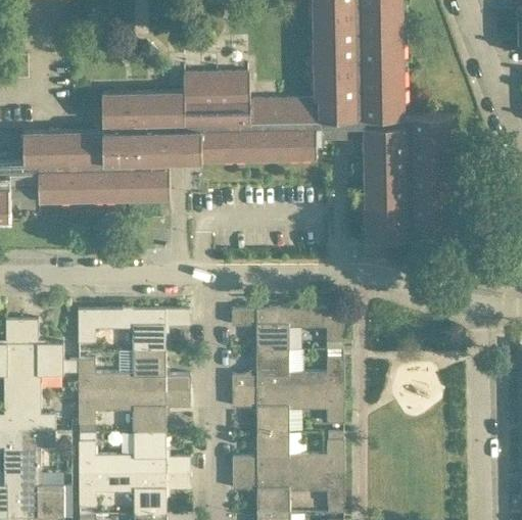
[(0,221),(11,222),(10,197),(39,197),(39,200),(169,197),(169,167),(165,167),(165,160),(194,159),(316,157),(316,140),(339,139),(363,139),(364,170),(363,170),(363,171),(368,171),(368,182),(364,182),(364,198),(363,198),(363,199),(368,199),(369,210),(364,210),(364,211),(365,227),(364,227),(364,228),(369,228),(369,238),(365,238),(365,240),(414,239),(414,231),(455,230),(454,228),(449,228),(449,218),(455,218),(455,216),(454,199),(449,200),(449,189),(455,189),(455,188),(454,188),(454,172),(449,172),(448,160),(454,160),(454,159),(453,159),(453,143),(448,143),(448,133),(454,133),(454,131),(453,131),(453,115),(404,116),(404,101),(405,101),(405,100),(399,100),(399,90),(404,89),(402,74),(404,74),(404,72),(398,72),(398,61),(402,61),(402,45),(404,45),(404,44),(398,44),(397,33),(402,33),(401,16),(402,16),(402,15),(397,15),(397,4),(401,4),(401,0),(312,0),(314,98),(249,99),(249,72),(194,73),(183,73),(183,91),(101,93),(102,131),(22,132),(24,162),(0,162),(0,221)]
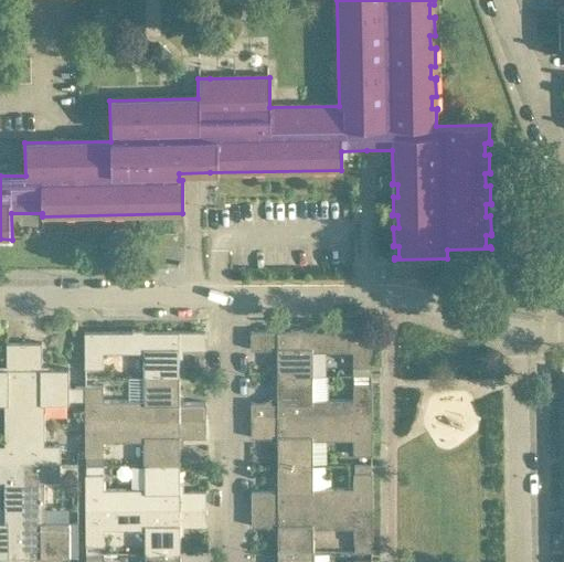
[(160,48),(150,60),(161,70),(172,59),(160,48)]
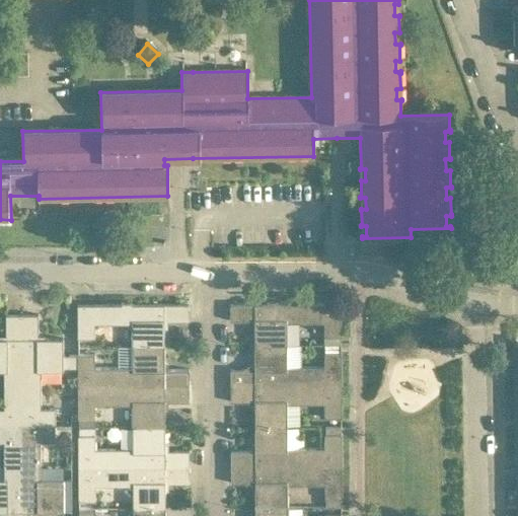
[(132,325),(132,348),(164,348),(164,322),(189,322),(189,306),(132,306),(132,304),(121,305),(121,306),(77,306),(77,340),(94,340),(94,325),(132,325)]
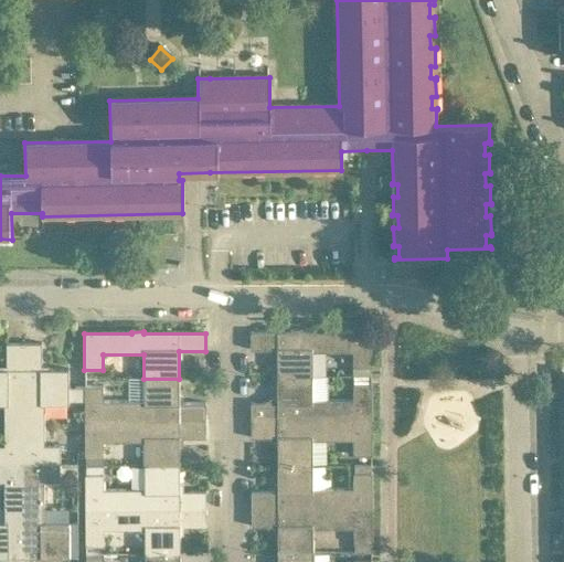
[(289,333),(251,333),(251,351),(277,351),(277,378),(312,378),(311,353),(352,353),(352,369),(352,378),(353,378),(371,378),(371,369),(371,332),(301,333),(301,331),(289,331),(289,333)]
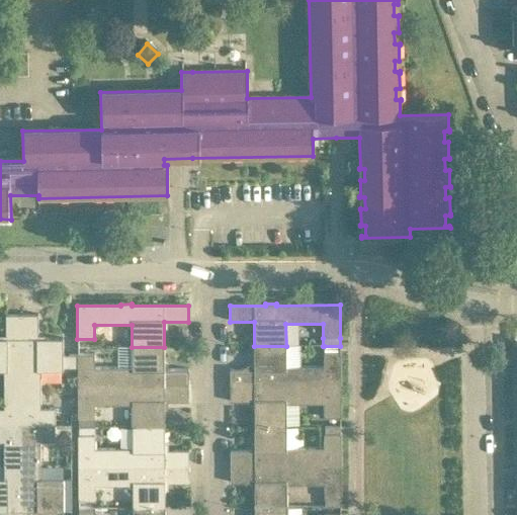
[(5,340),(0,339),(0,372),(3,372),(3,410),(0,409),(0,426),(22,426),(21,316),(5,316),(5,340)]
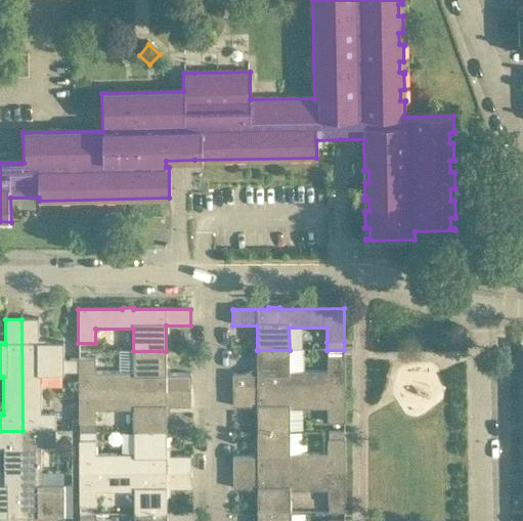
[(39,320),(22,319),(23,431),(53,431),(53,415),(39,415),(39,377),(63,377),(63,374),(78,374),(78,361),(63,361),(63,345),(39,345),(39,320)]
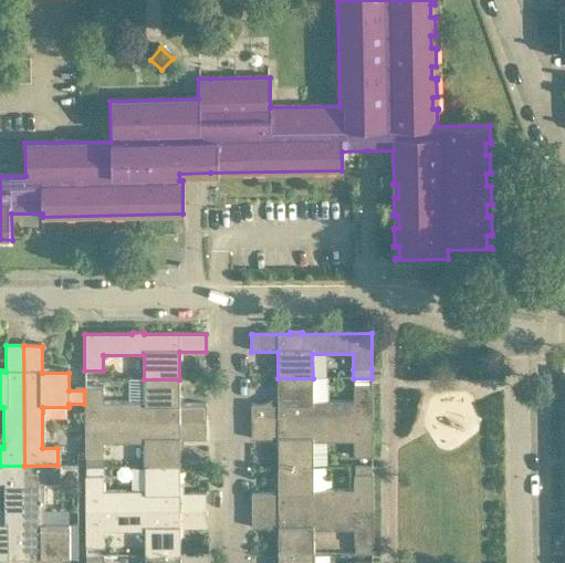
[(278,405),(251,405),(251,423),(373,423),(373,386),(372,386),(372,378),(354,378),(354,386),(353,387),(353,403),(313,403),(313,378),(278,378),(278,405)]
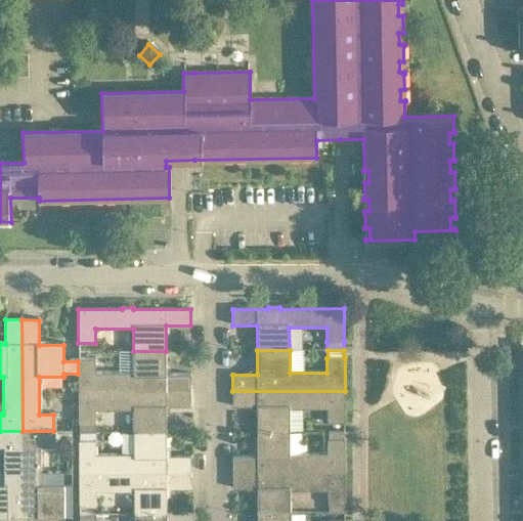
[(78,358),(78,392),(190,391),(190,375),(166,375),(166,351),(133,351),(133,373),(95,373),(95,358),(78,358)]
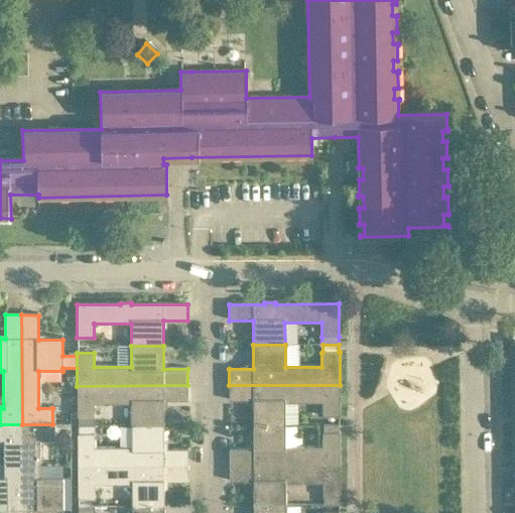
[(187,385),(77,386),(78,418),(78,426),(95,426),(95,418),(94,404),(131,404),(131,426),(164,425),(163,402),(187,402),(187,385)]
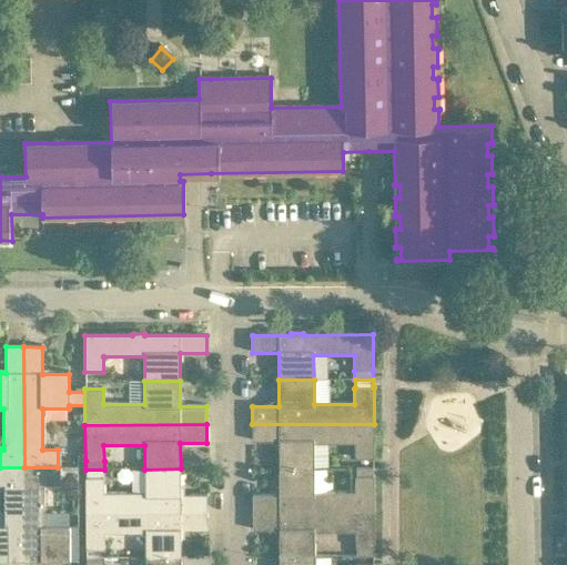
[(279,442),(279,468),(314,468),(314,444),(355,444),(355,460),(374,460),(374,424),(252,424),(252,442),(279,442)]
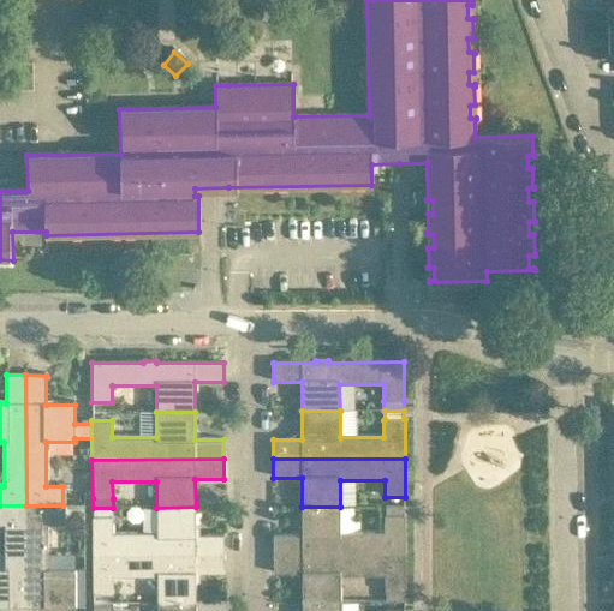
[(0,607),(7,609),(7,610),(27,610),(27,505),(0,505),(0,526),(5,526),(5,570),(0,569),(0,607)]
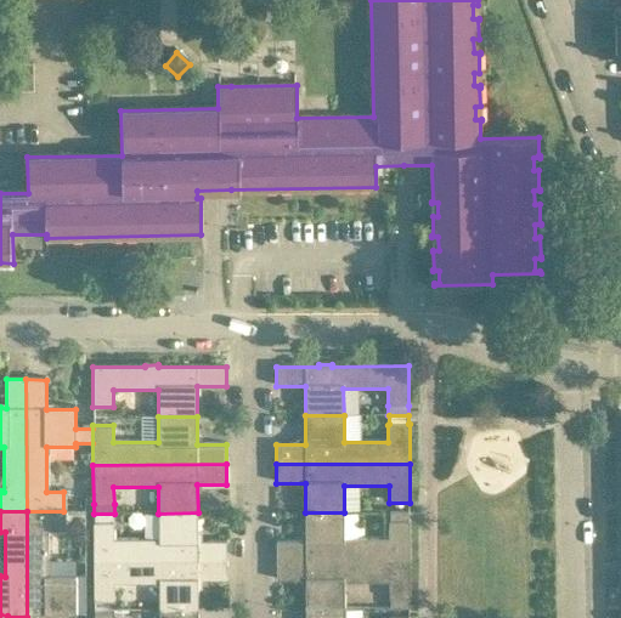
[(27,511),(27,617),(46,617),(46,616),(77,616),(77,576),(46,576),(46,532),(63,532),(63,511),(27,511)]
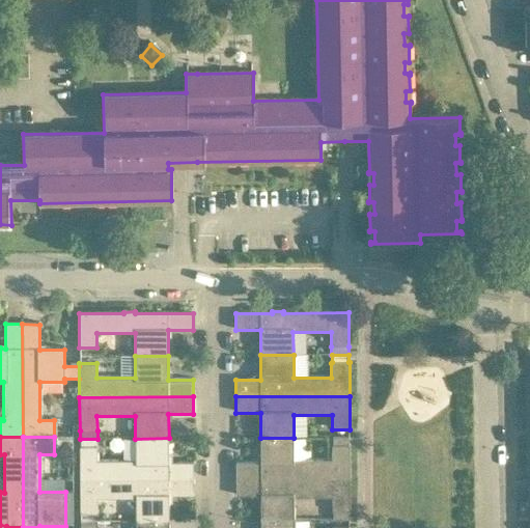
[(80,447),(80,480),(194,479),(194,463),(169,463),(169,438),(135,439),(136,461),(98,461),(98,447),(98,446),(98,439),(80,439),(80,447)]
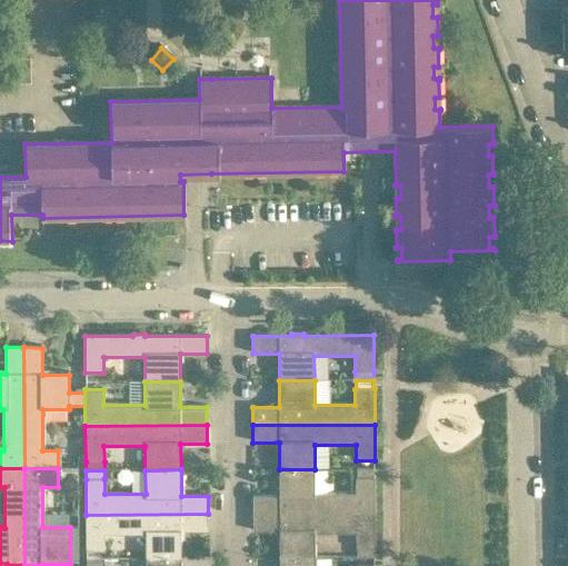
[(252,496),(252,514),(375,514),(375,478),(374,478),(374,469),(357,469),(357,477),(356,477),(356,494),(315,494),(315,469),(279,469),(279,496),(252,496)]
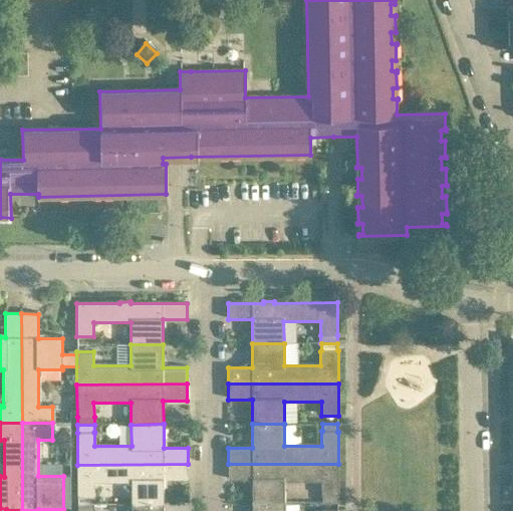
[(132,483),(132,504),(164,505),(164,481),(188,480),(188,464),(77,465),(77,497),(94,497),(94,483),(132,483)]
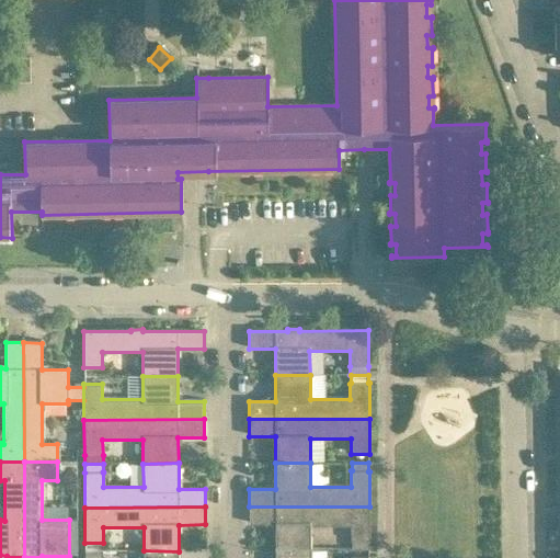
[(275,524),(275,550),(311,550),(311,526),(351,526),(351,542),(352,542),(352,550),(369,550),(369,542),(369,507),(249,507),(249,524),(275,524)]
